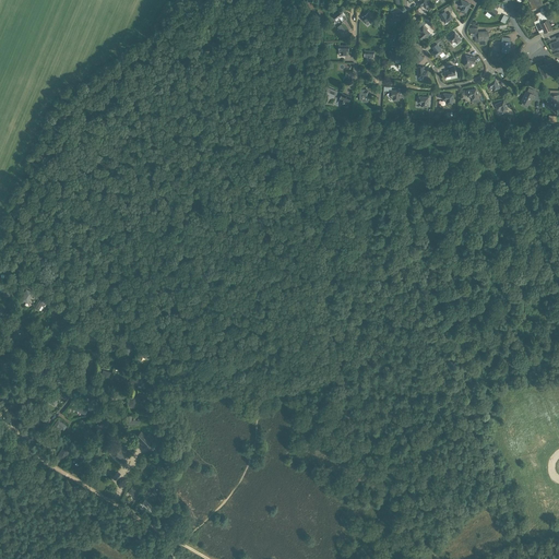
[(460,11),(466,13),(471,3),(462,0),(460,0),(458,6),(462,7),(460,11)]
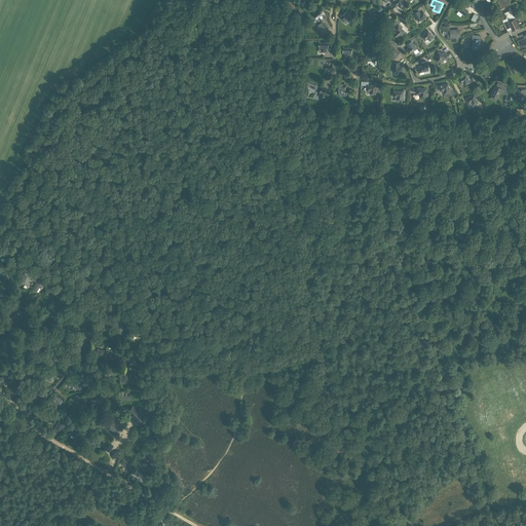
[(462,6),(458,11),(465,16),(468,11),(465,8),(465,7),(467,8),(471,5),(466,2),(465,4),(464,3),(462,6)]
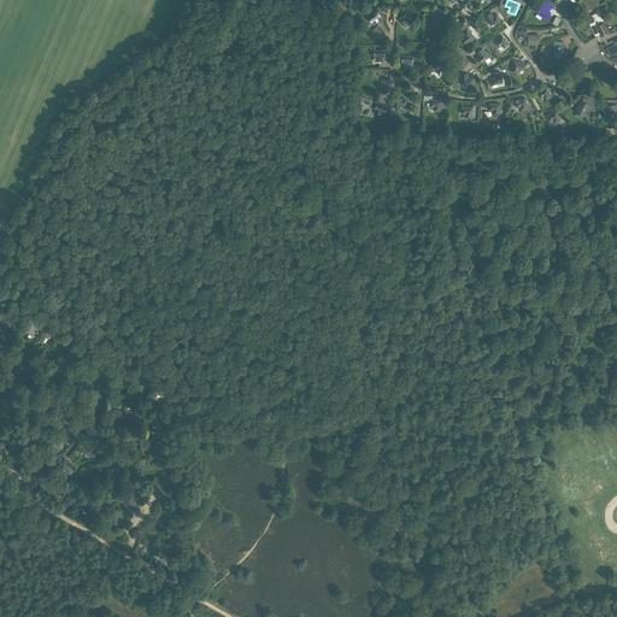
[(600,34),(606,34),(610,33),(603,18),(603,17),(599,9),(597,11),(598,12),(592,16),(594,22),(589,24),(595,36),(600,34)]
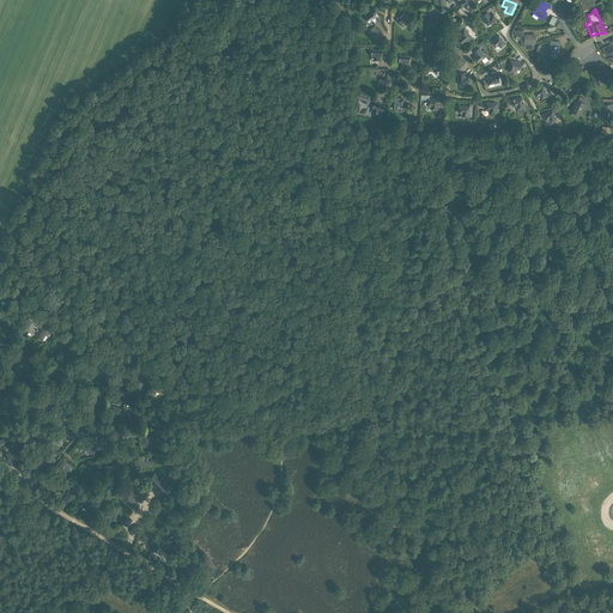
[(370,24),(372,23),(375,25),(381,20),(378,18),(380,17),(375,11),(366,18),(370,24)]
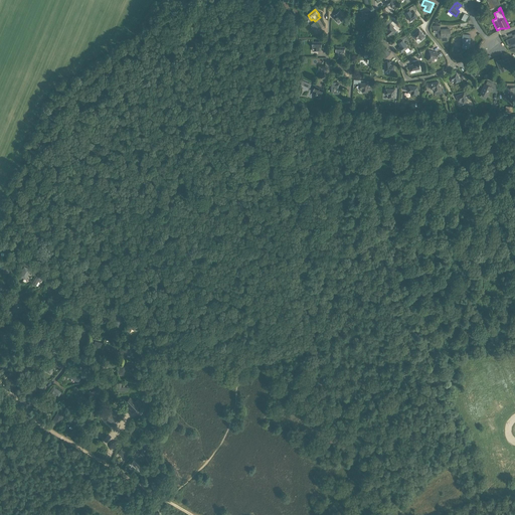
[(365,14),(365,10),(359,11),(359,20),(368,20),(368,14),(365,14)]
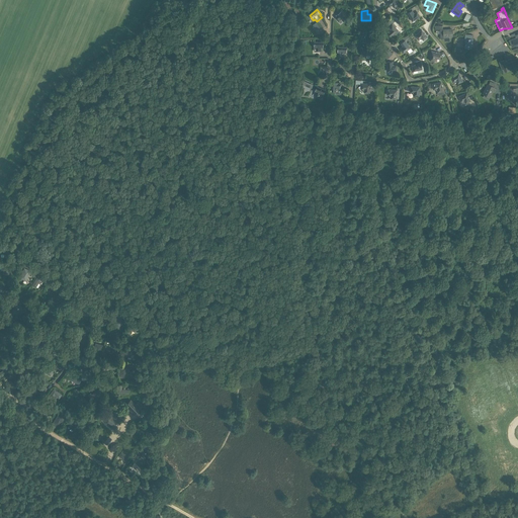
[(338,15),(336,18),(339,22),(342,19),(343,21),(347,17),(341,11),(338,15)]
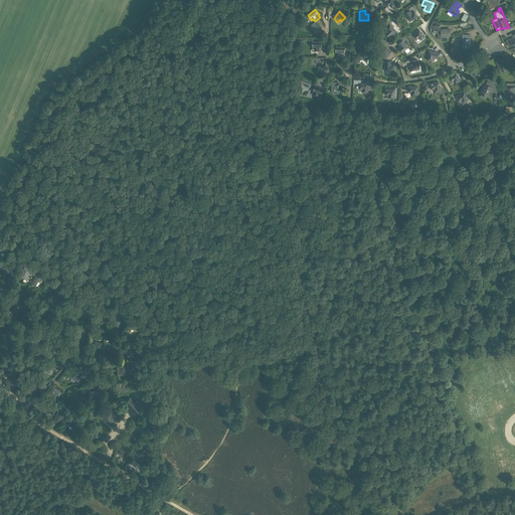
[(405,14),(410,21),(418,16),(415,12),(412,14),(410,11),(405,14)]
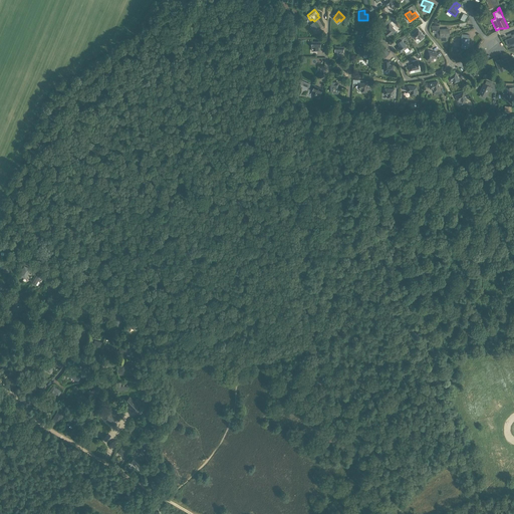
[(387,30),(384,32),(389,36),(396,30),(390,23),(384,27),(387,30)]
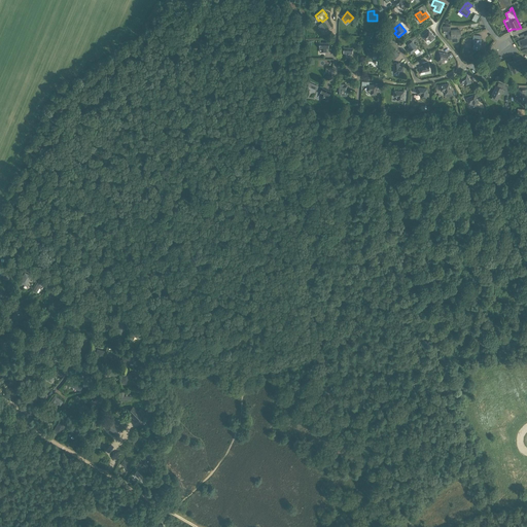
[(451,37),(451,38),(461,37),(461,29),(451,30),(451,33),(448,33),(448,37),(451,37)]
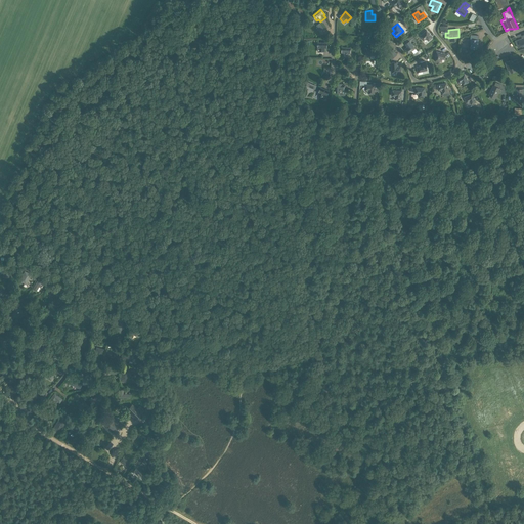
[(433,37),(427,30),(420,36),(424,41),(426,39),(429,41),(433,37)]
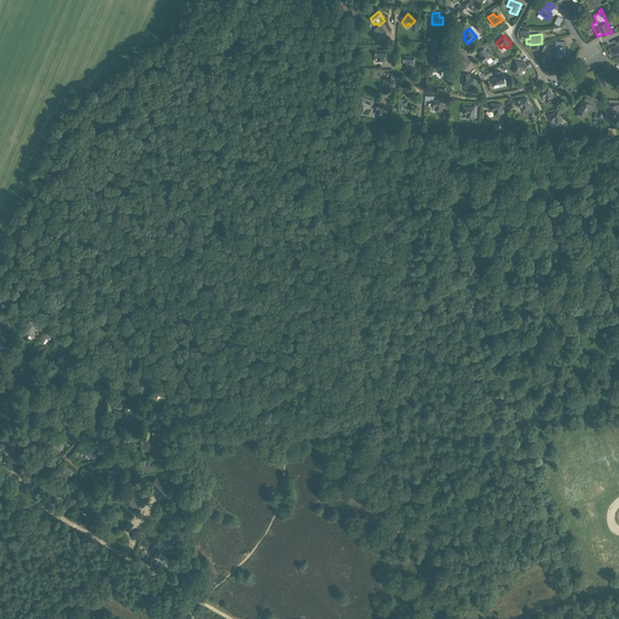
[(557,41),(556,46),(555,57),(565,58),(565,47),(566,39),(563,39),(563,42),(557,41)]
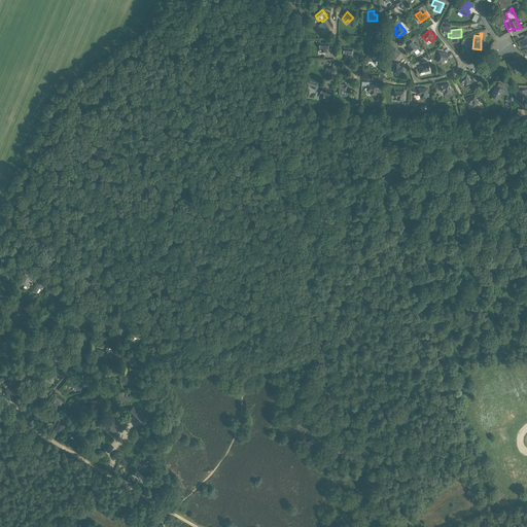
[(411,39),(412,41),(408,44),(410,47),(407,49),(410,55),(418,48),(413,41),(415,40),(417,43),(419,41),(415,36),(411,39)]
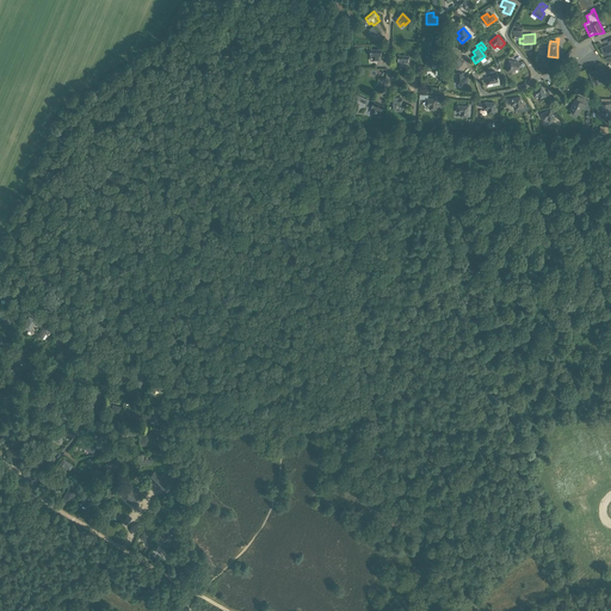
[(381,57),(382,57),(382,50),(371,50),(371,56),(374,56),(374,61),(381,61),(381,57)]
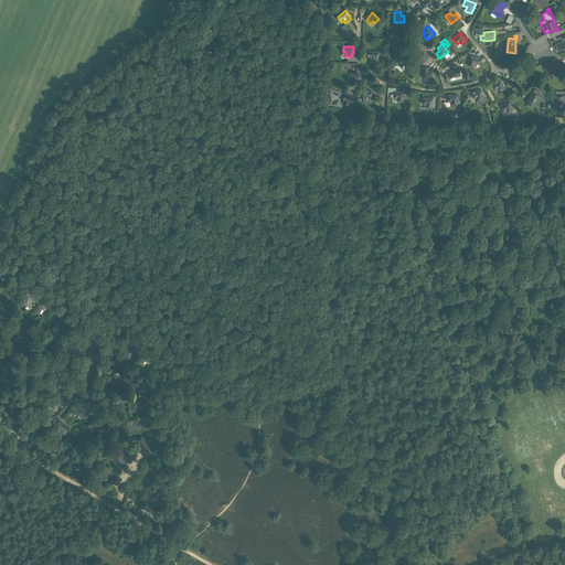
[(401,46),(393,46),(394,57),(404,56),(404,50),(401,50),(401,46)]
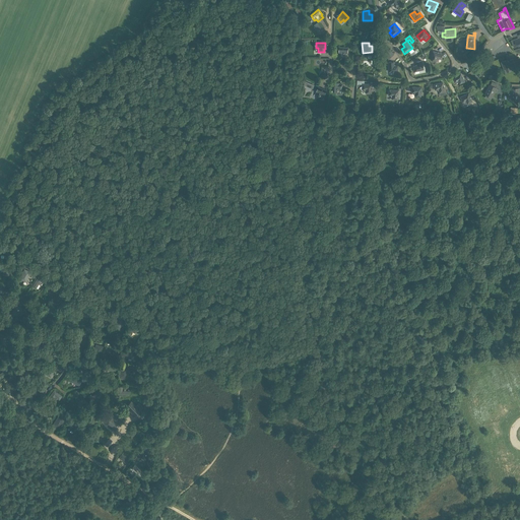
[(348,48),(339,48),(339,53),(339,56),(345,57),(345,53),(347,53),(348,48)]
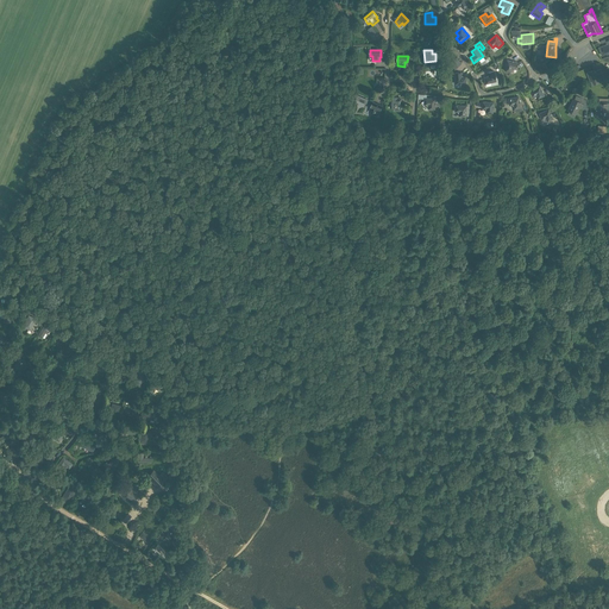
[(519,62),(508,60),(506,70),(513,71),(513,68),(518,69),(519,62)]
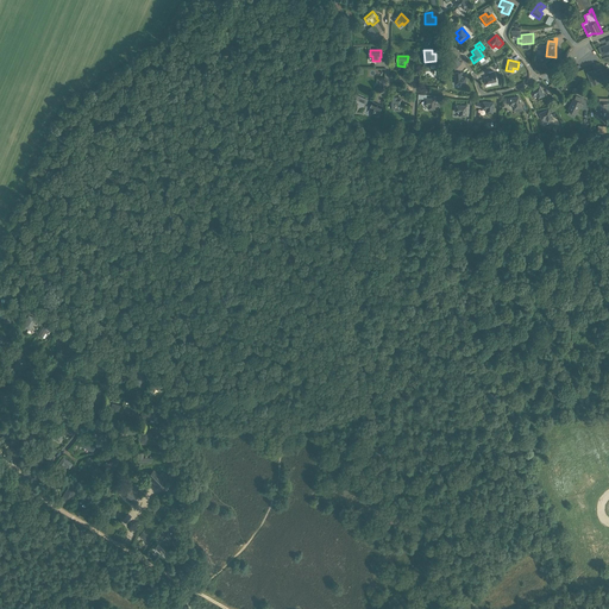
[(488,76),(484,77),(485,85),(497,82),(494,70),(487,73),(488,76)]
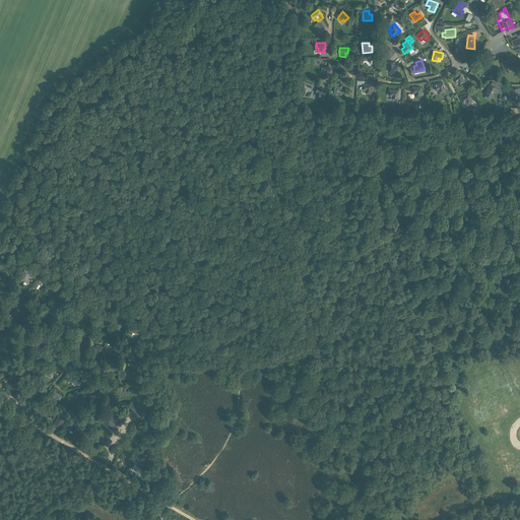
[(394,62),(388,62),(389,72),(398,71),(398,65),(394,65),(394,62)]
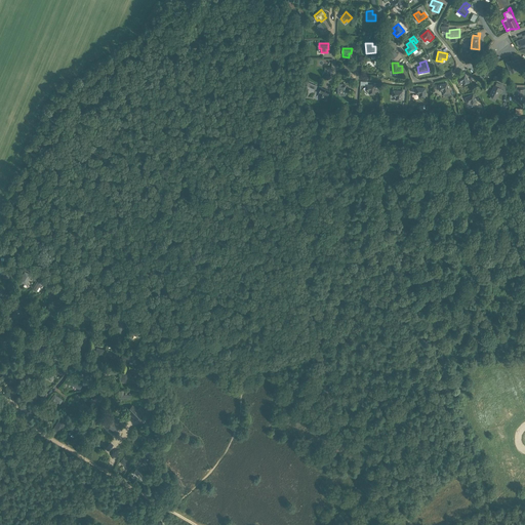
[(509,73),(517,70),(519,69),(519,66),(516,67),(515,63),(506,65),(509,73)]
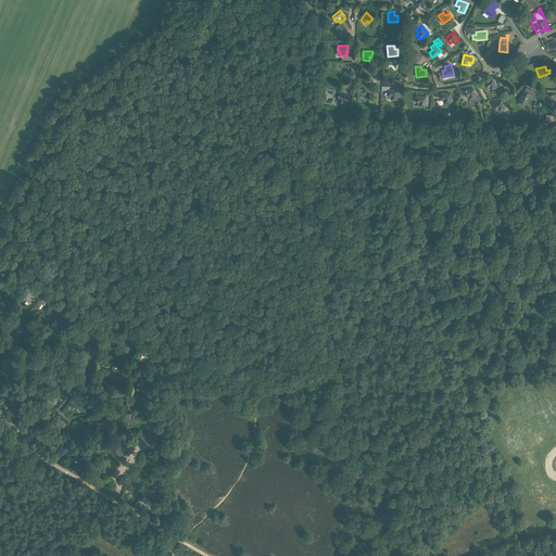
[(510,67),(504,73),(510,81),(518,76),(510,67)]
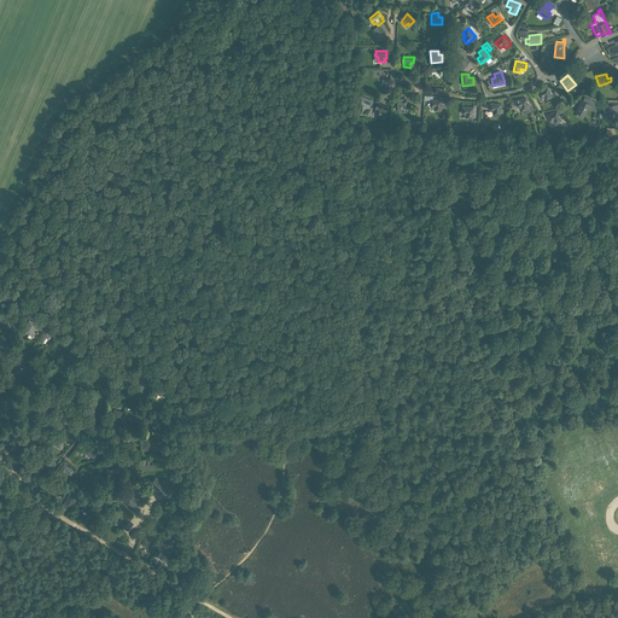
[(548,87),(537,92),(541,99),(544,97),(546,100),(553,98),(548,87)]
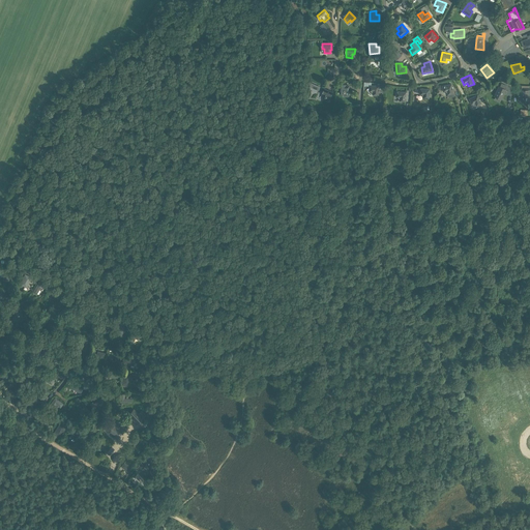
[(501,83),(500,86),(499,86),(494,96),(501,100),(508,86),(501,83)]
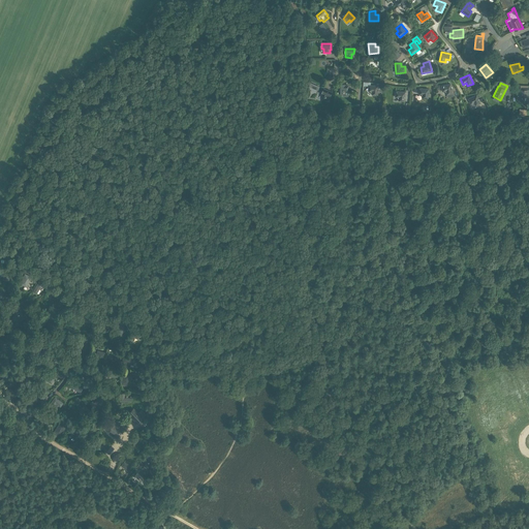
[(345,85),(339,84),(339,93),(345,94),(345,91),(348,91),(349,85),(345,85)]
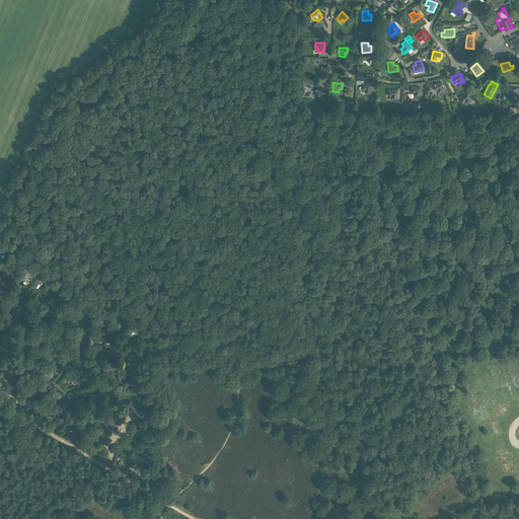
[(442,82),(433,84),(434,90),(438,89),(438,93),(444,91),(442,82)]
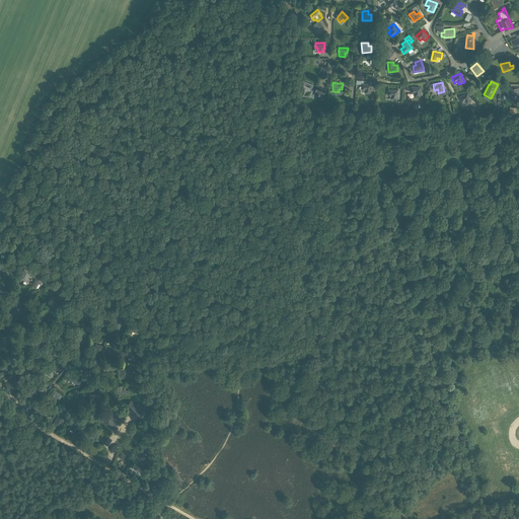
[(362,89),(365,89),(365,93),(371,93),(371,84),(362,84),(362,89)]
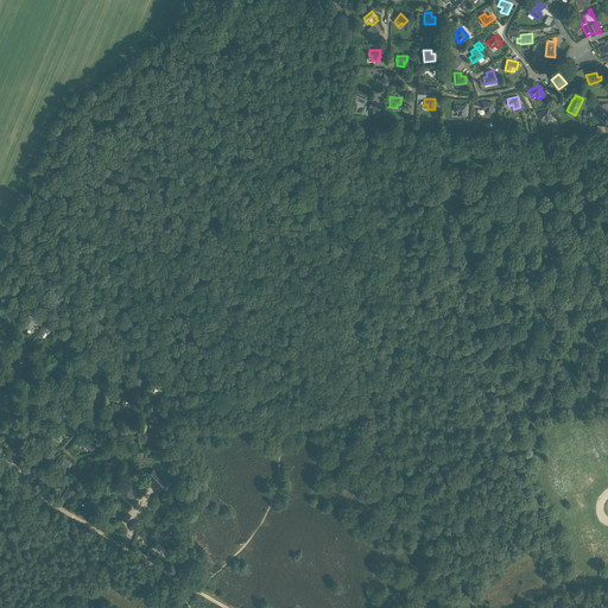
[(599,100),(599,103),(597,103),(596,103),(595,115),(597,115),(607,116),(607,115),(607,114),(607,111),(607,112),(607,100),(599,100)]
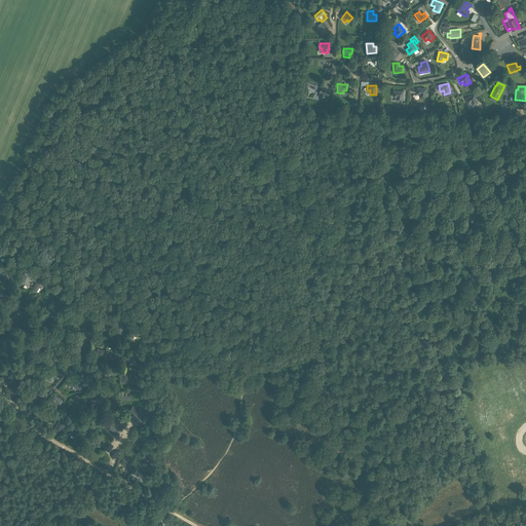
[(320,94),(322,95),(320,98),(326,101),(328,98),(331,91),(322,87),(320,94)]
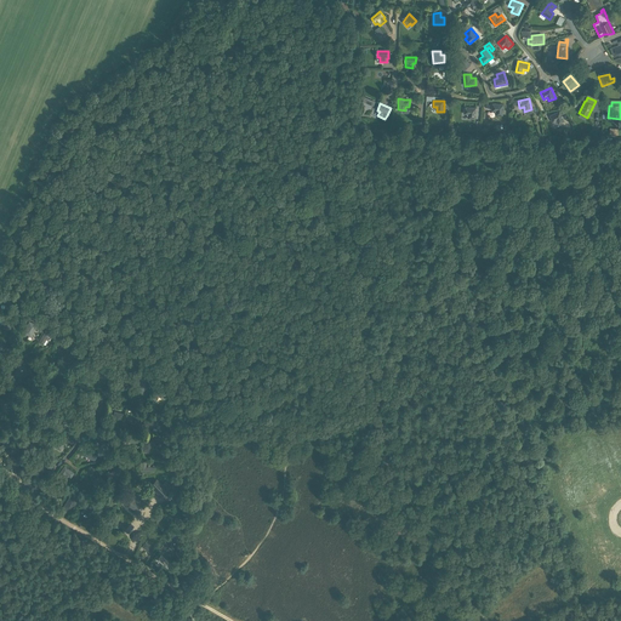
[(491,110),(496,112),(496,115),(503,117),(503,104),(493,103),(491,110)]
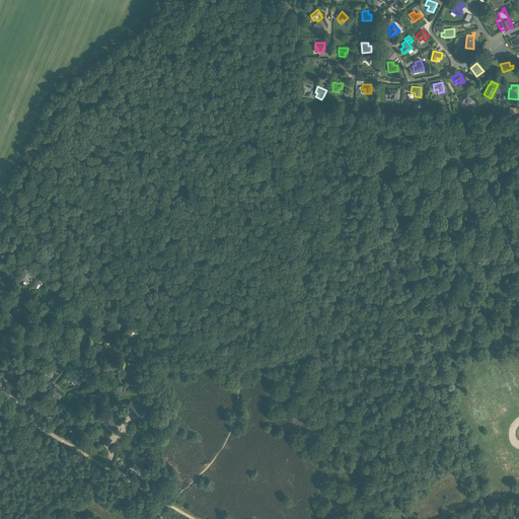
[(397,90),(388,89),(387,95),(391,95),(390,99),(397,99),(397,90)]
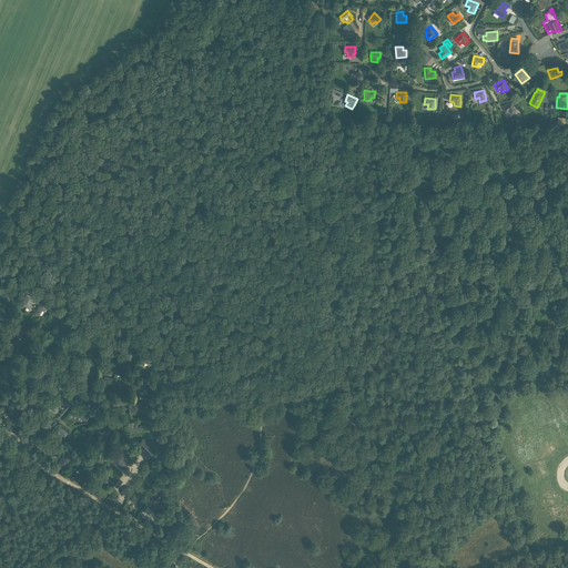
[(516,100),(513,101),(503,105),(505,112),(509,111),(510,114),(517,111),(514,105),(518,103),(516,100)]
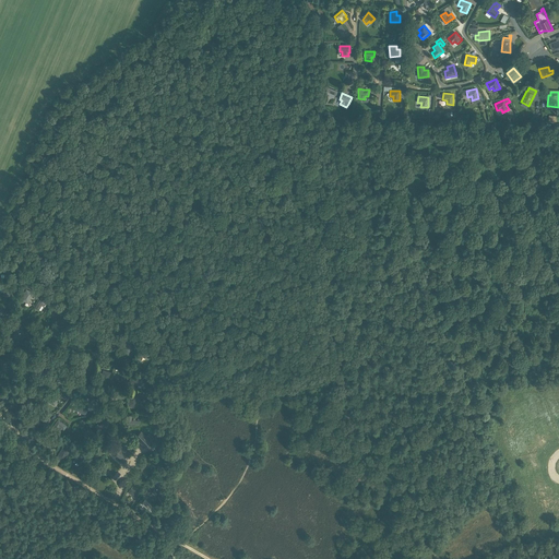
[(28,305),(34,295),(26,292),(22,300),(28,305)]
